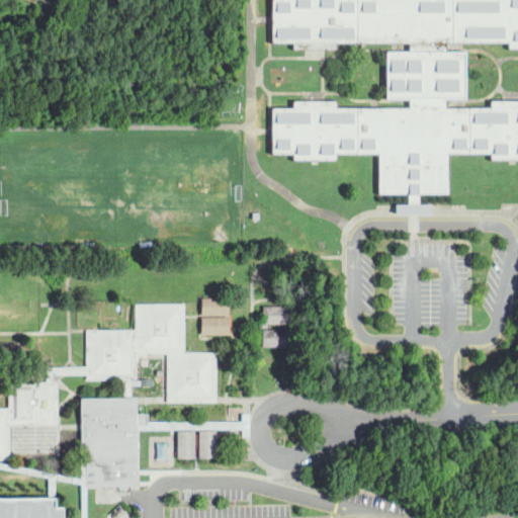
[(432,213),(398,213),(398,205),(409,205),(409,194),(379,194),(379,154),(337,154),(337,161),(294,161),(294,154),(273,154),(273,108),(293,108),(293,102),(337,102),(337,108),(410,108),(410,98),(387,98),(387,52),(409,52),(409,42),(337,42),(337,49),(293,49),(293,42),(273,44),(273,0),(517,0),(517,50),(510,50),(510,42),(446,42),(446,52),(466,52),(466,98),(446,98),(446,108),(491,108),(491,101),(517,101),(517,160),(492,160),(492,153),(449,153),(449,193),(420,193),(420,204),(432,204),(432,213)]
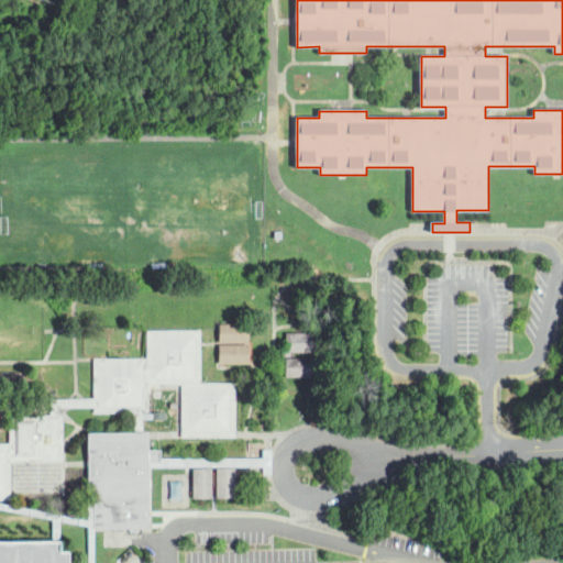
[(247,343),(243,343),(219,343),(219,324),(247,324),(247,343)]
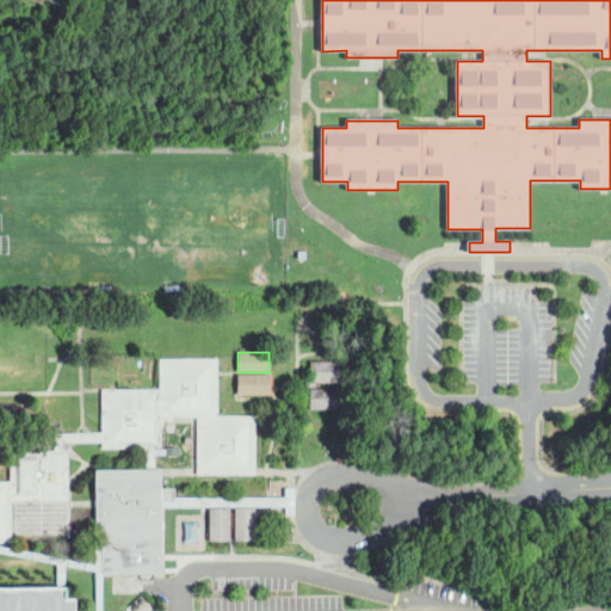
[(0,610),(0,480),(8,480),(8,449),(54,449),(54,432),(100,431),(100,388),(158,388),(158,357),(215,357),(215,415),(253,415),(253,473),(196,473),(196,415),(159,415),(159,446),(153,446),(153,468),(160,467),(160,483),(171,483),(172,504),(162,504),(162,574),(100,574),(100,544),(94,544),(94,468),(144,468),(144,444),(100,444),(100,439),(62,439),(63,449),(66,449),(66,498),(10,498),(10,542),(0,542),(0,586),(65,586),(65,598),(74,598),(74,610),(0,610)]
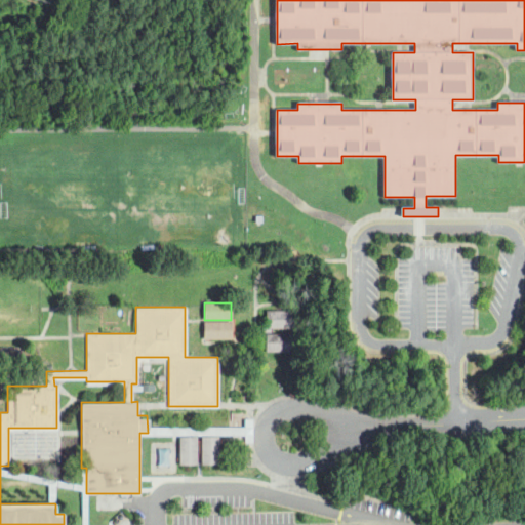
[(294,328),(266,328),(266,310),(294,310),(294,328)]
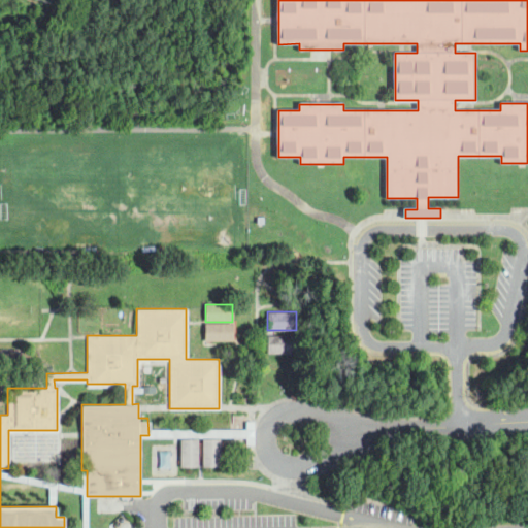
[(232,341),(205,341),(205,324),(232,324),(232,341)]
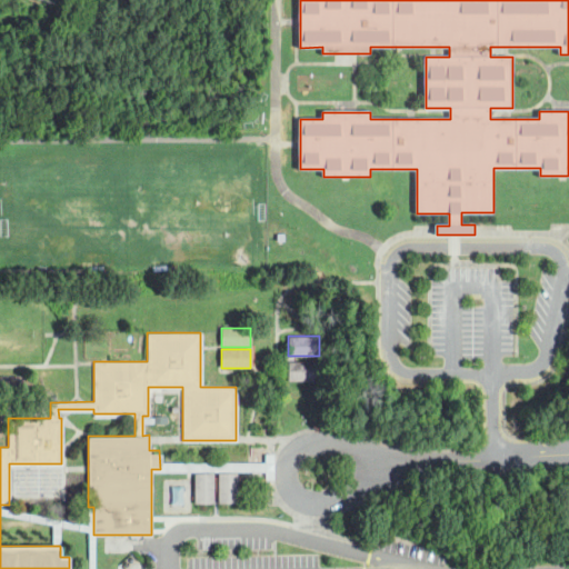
[(319,380),(288,380),(288,361),(319,361),(319,380)]
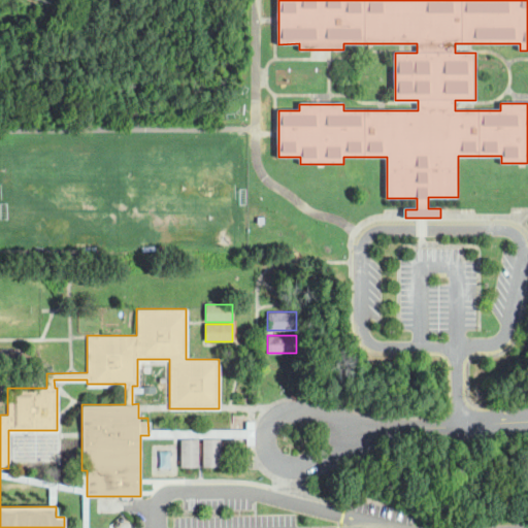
[(202,466),(202,437),(220,437),(220,466),(202,466)]
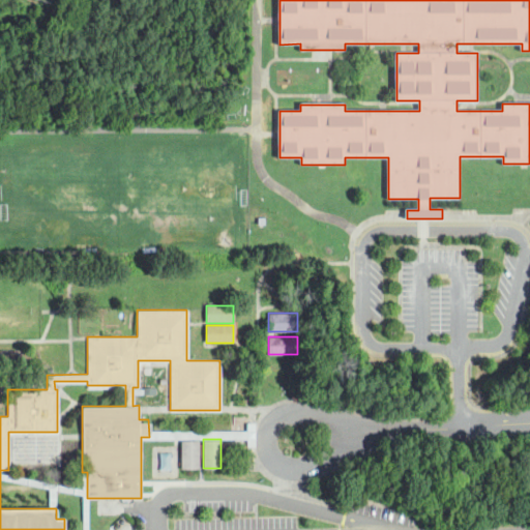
[(181,468),(180,440),(199,440),(199,468),(181,468)]
